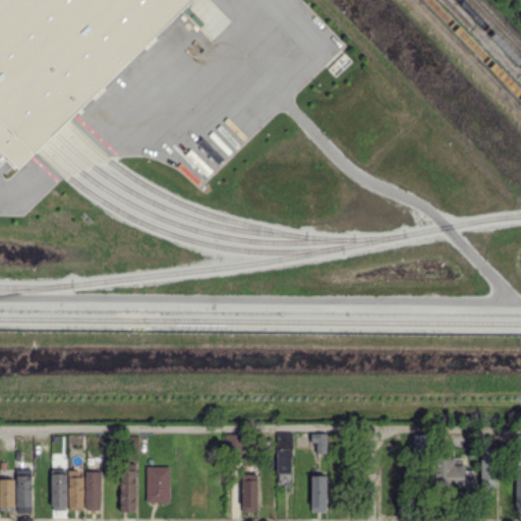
[(0,0),(0,150),(18,169),(187,0),(0,0)]
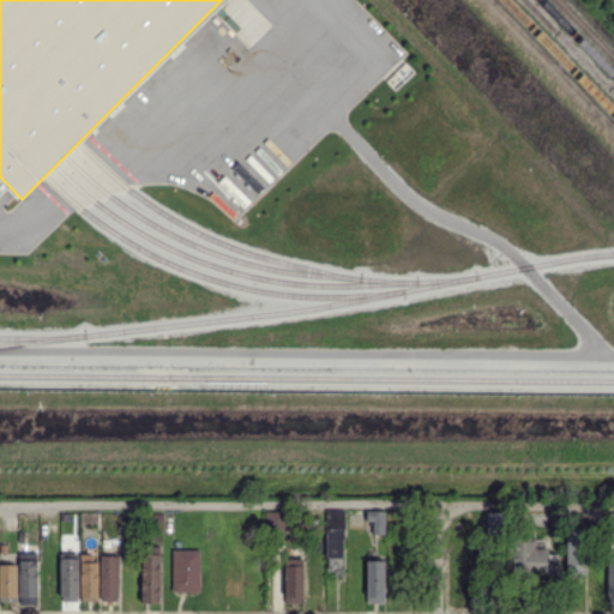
[(343,509),(325,509),(326,572),(344,572),(343,509)]
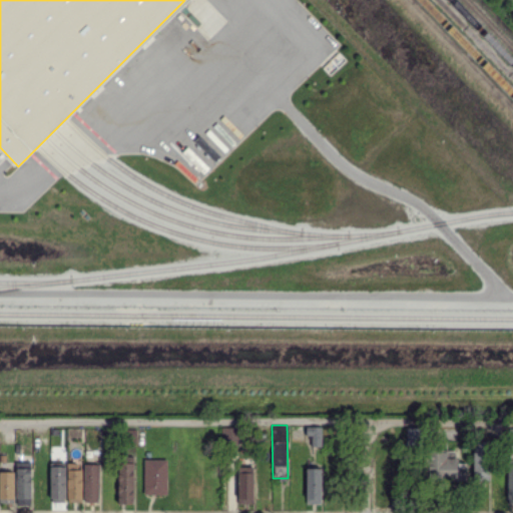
[(322,426),(306,426),(306,435),(312,435),(312,446),(322,446),(322,426)]
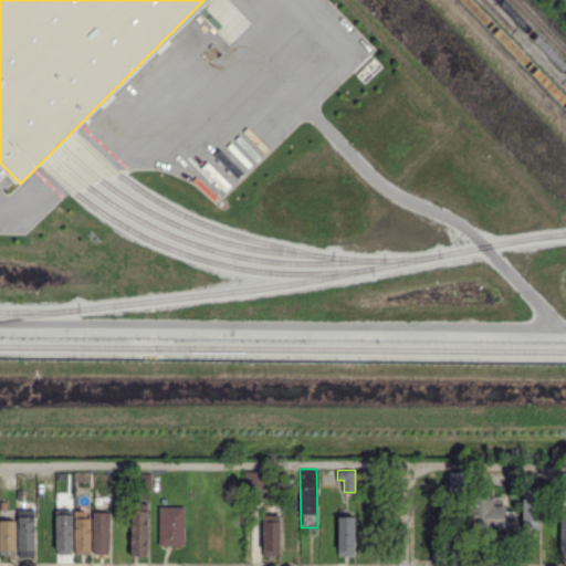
[(449,490),(463,490),(462,470),(448,471),(449,490)]
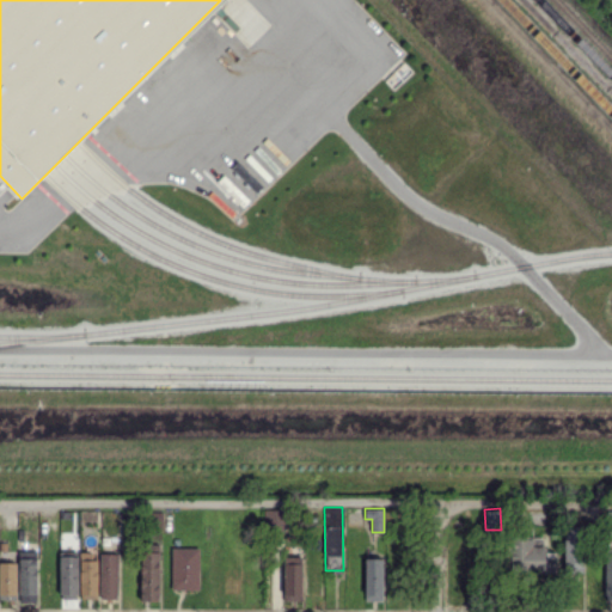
[(586,525),(565,525),(564,574),(585,575),(586,525)]
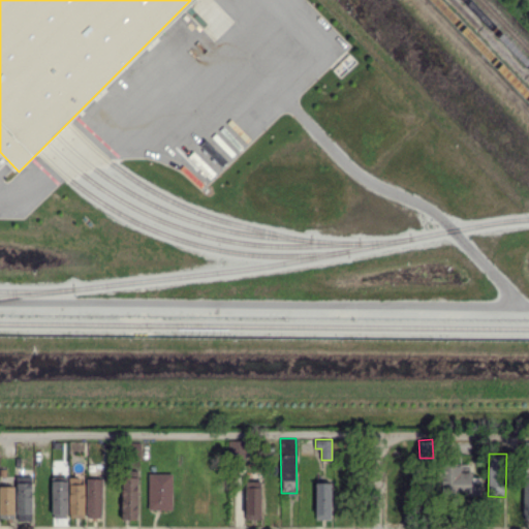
[(470,465),(441,466),(442,496),(480,495),(480,476),(470,477),(470,465)]
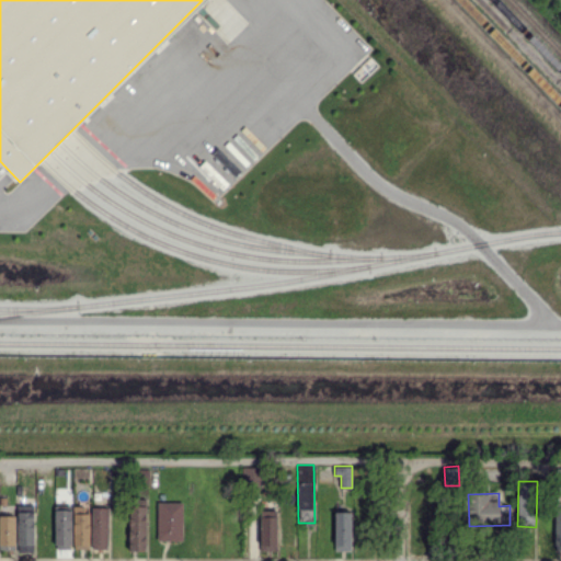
[(129,551),(147,550),(146,496),(128,497),(129,551)]
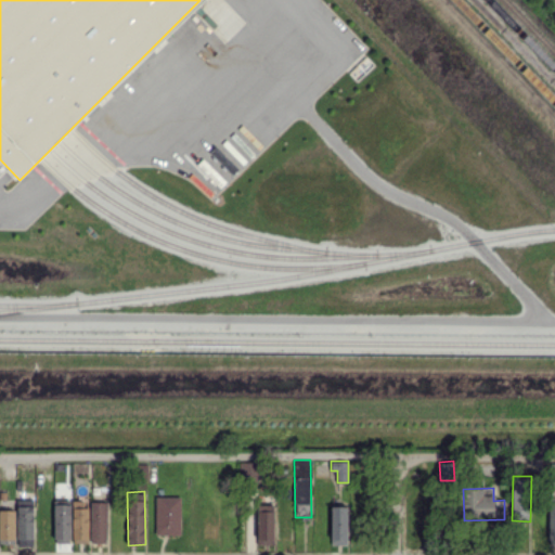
[(181,497),(155,497),(156,534),(181,533),(181,497)]
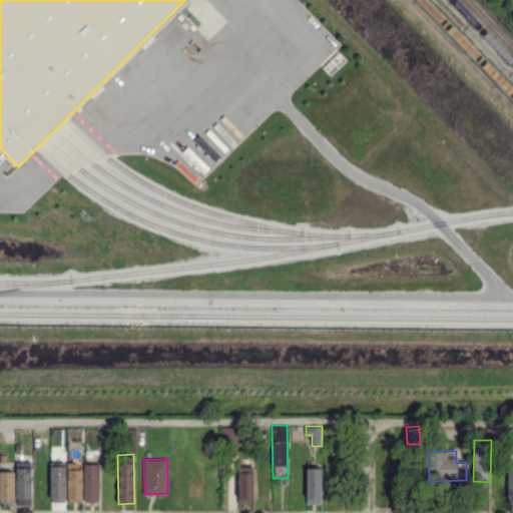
[(31,504),(30,461),(16,461),(17,505),(31,504)]
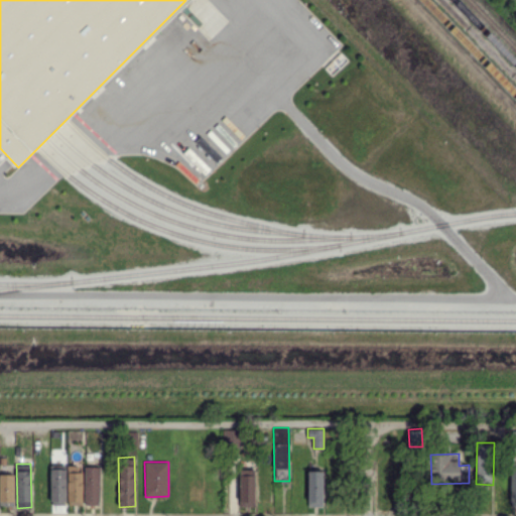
[(65,465),(50,465),(51,505),(66,505),(65,465)]
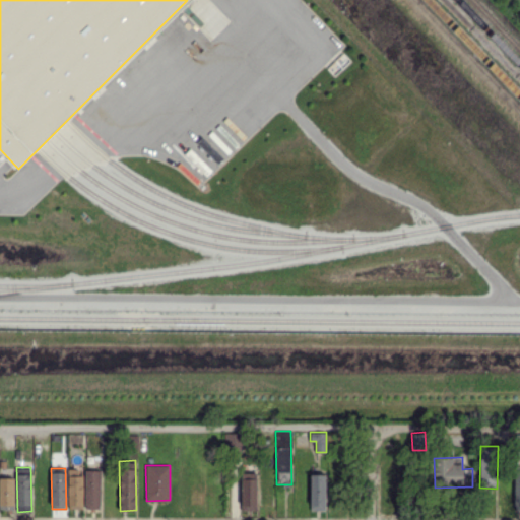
[(68,468),(68,508),(82,509),(82,469),(68,468)]
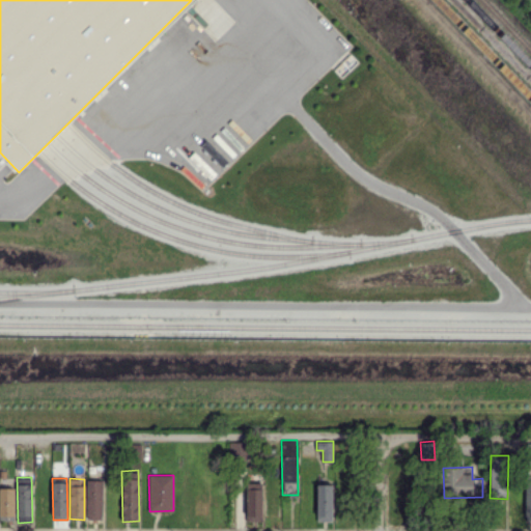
[(102,520),(103,479),(87,479),(86,520),(102,520)]
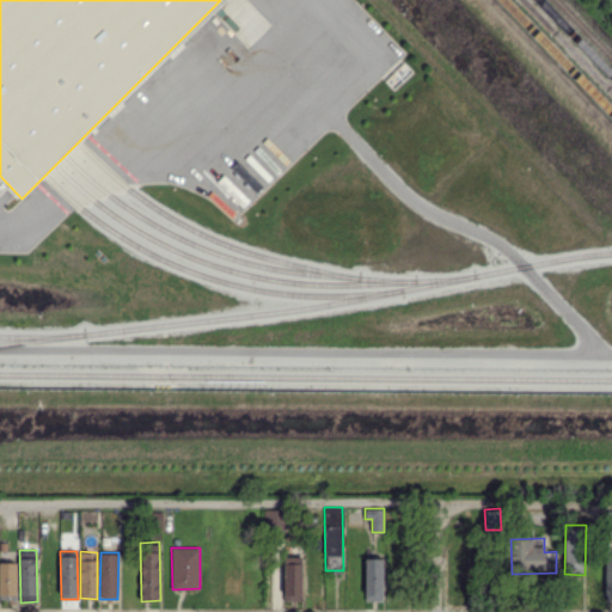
[(301,600),(303,557),(285,556),(283,600),(301,600)]
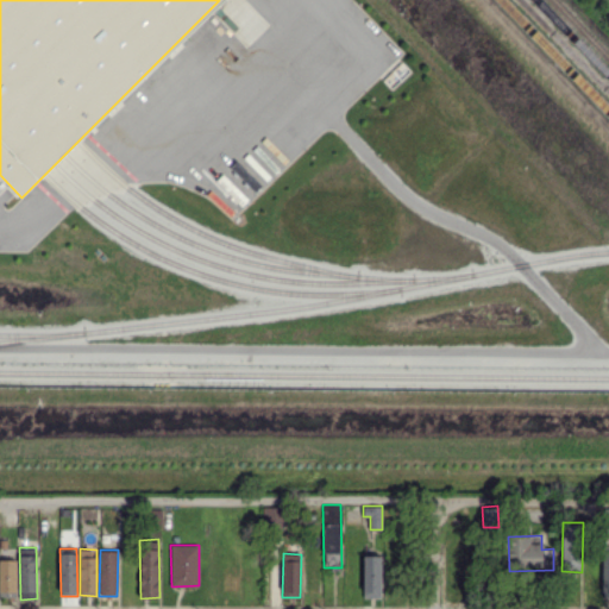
[(363,597),(382,597),(382,556),(364,554),(363,597)]
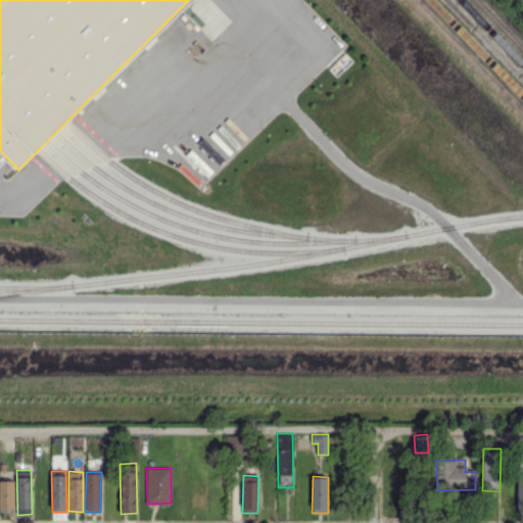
[(14,480),(0,479),(0,509),(14,510),(14,480)]
